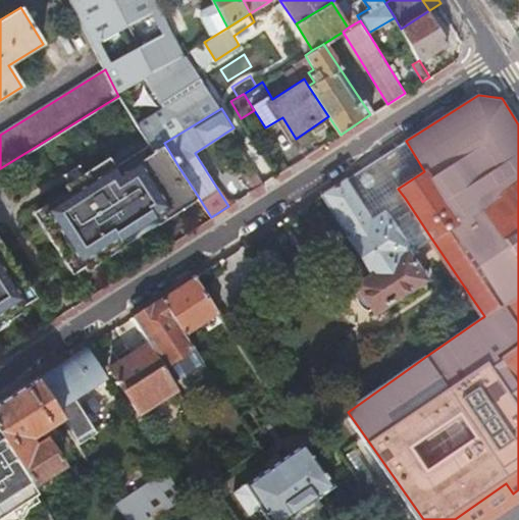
[(386,210),(415,252),(432,240),(405,198),(398,189),(424,171),(406,141),(347,178),(372,219),(386,210)]
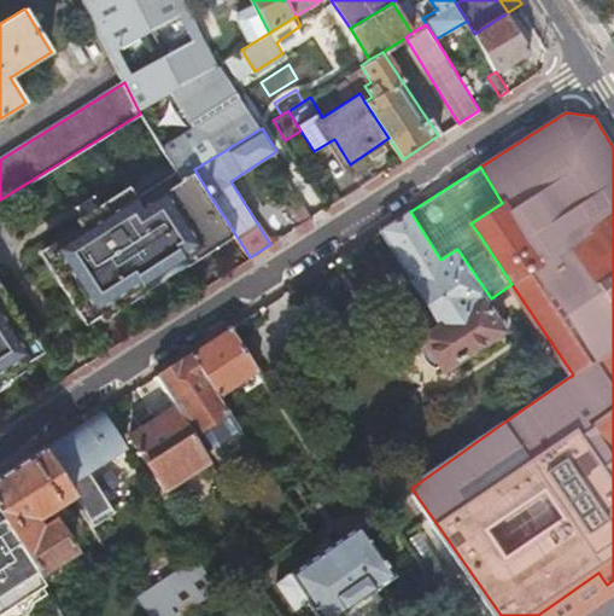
[(181,178),(176,169),(138,195),(130,184),(76,219),(83,230),(41,256),(46,262),(87,237),(106,225),(181,178)]
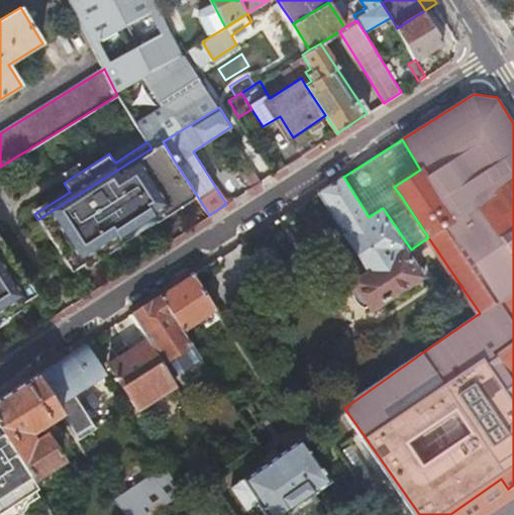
[(163,141),(151,148),(89,188),(73,198),(90,225),(102,244),(116,236),(118,240),(153,218),(150,213),(192,188),(178,167),(163,141)]
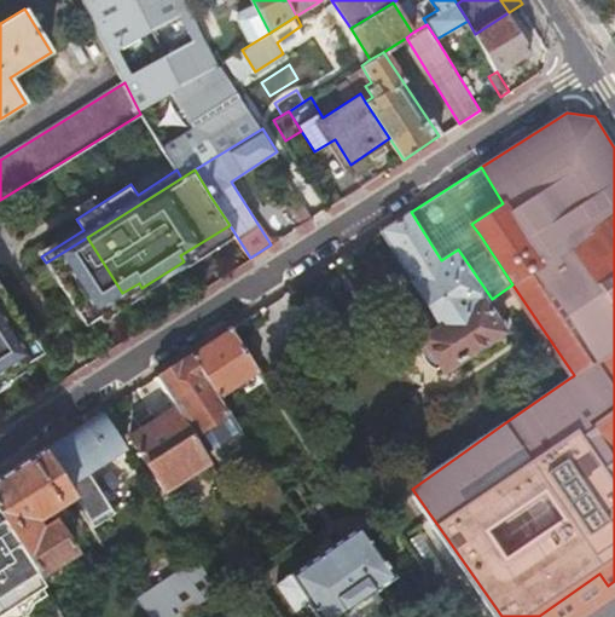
[(411,212),(382,231),(444,323),(423,336),(428,342),(421,346),(419,349),(419,350),(419,351),(431,368),(433,369),(435,369),(442,364),(445,369),(510,327),(492,299),(458,249),(441,260),(411,212)]
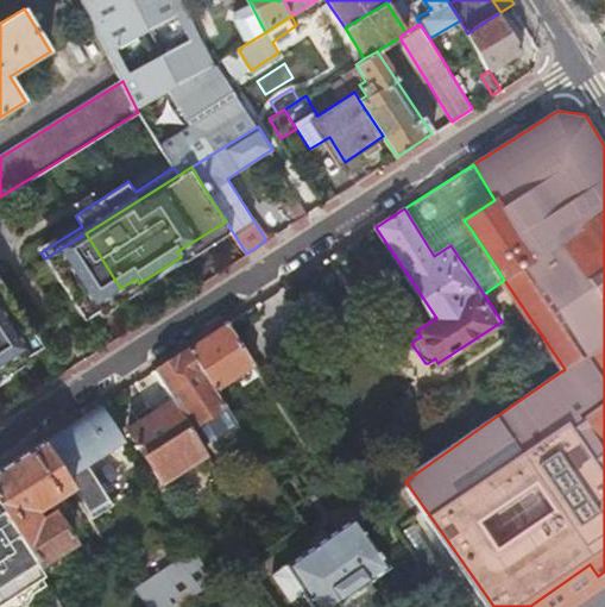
[(86,233),(45,258),(81,314),(120,288),(106,266),(86,233)]
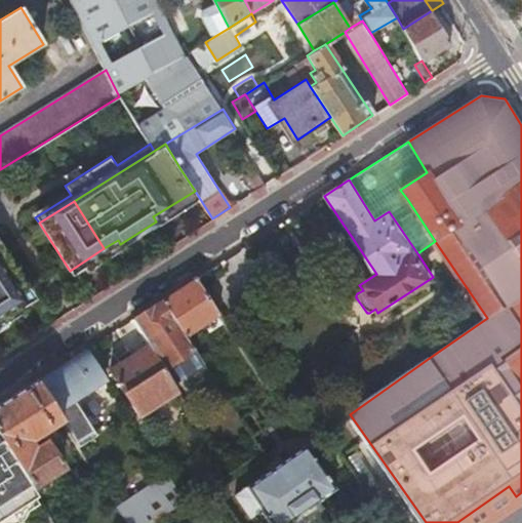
[(254,242),(226,269),(229,273),(214,286),(230,303),(273,264),(254,242)]
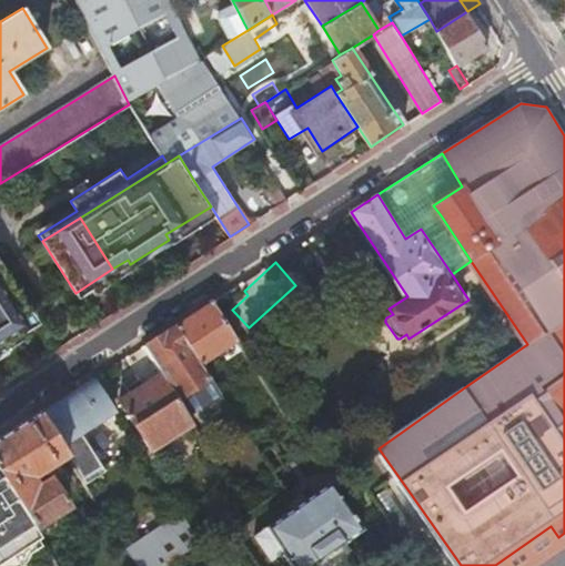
[(0,341),(33,321),(18,296),(0,268),(0,266),(1,266),(0,264),(0,341)]
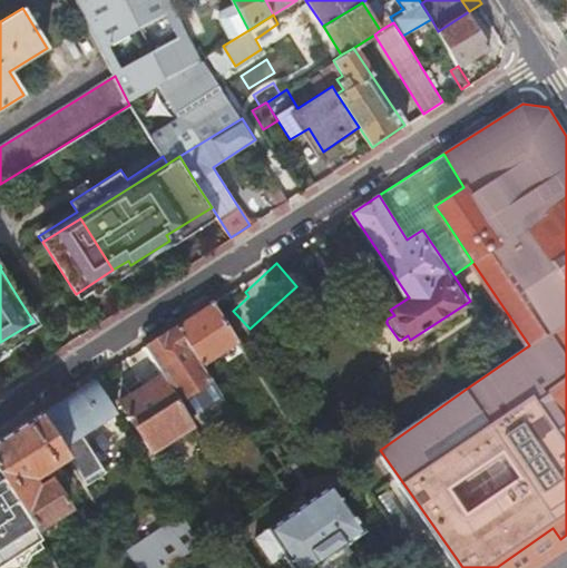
[(35,321),(1,267),(0,267),(0,268),(18,297),(33,322),(35,321)]
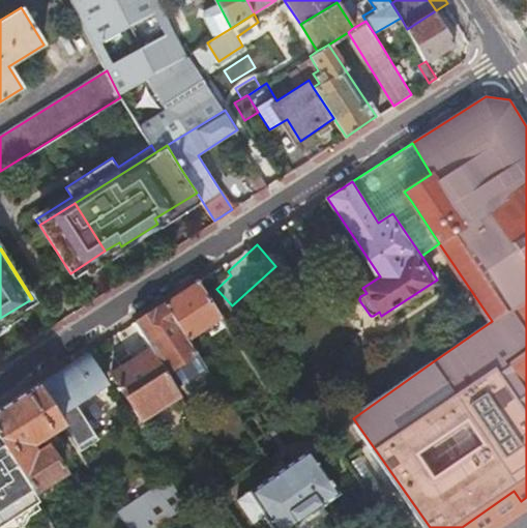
[(198,281),(165,301),(189,339),(222,318),(198,281)]
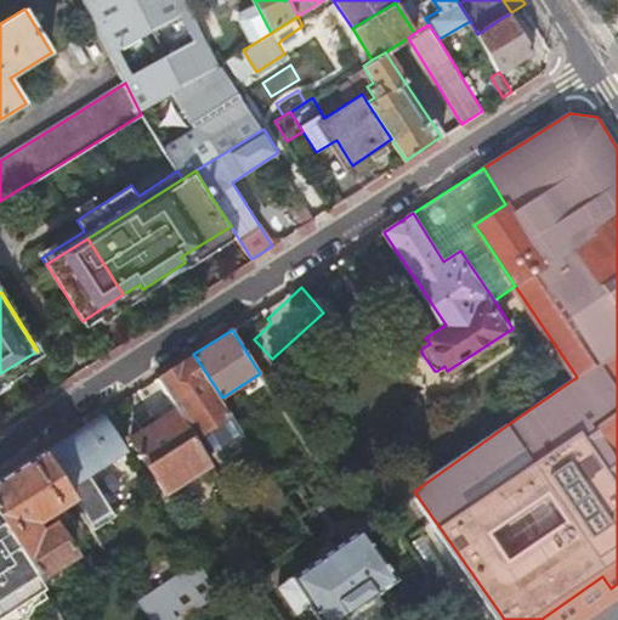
[(193,354),(158,377),(179,407),(197,437),(232,412),(222,398),(193,354)]
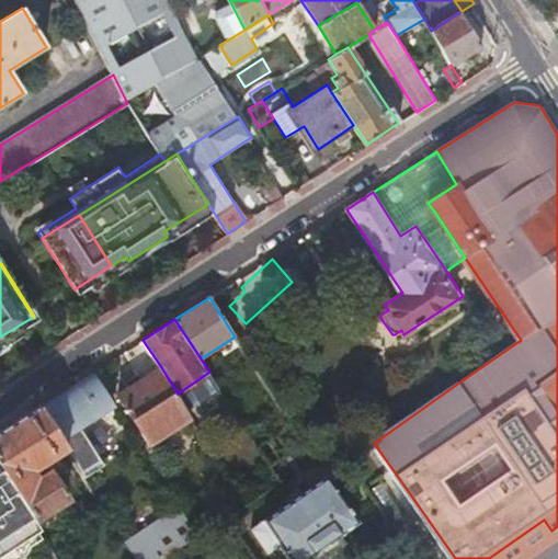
[(151,444),(193,417),(178,394),(161,367),(120,394),(151,444)]
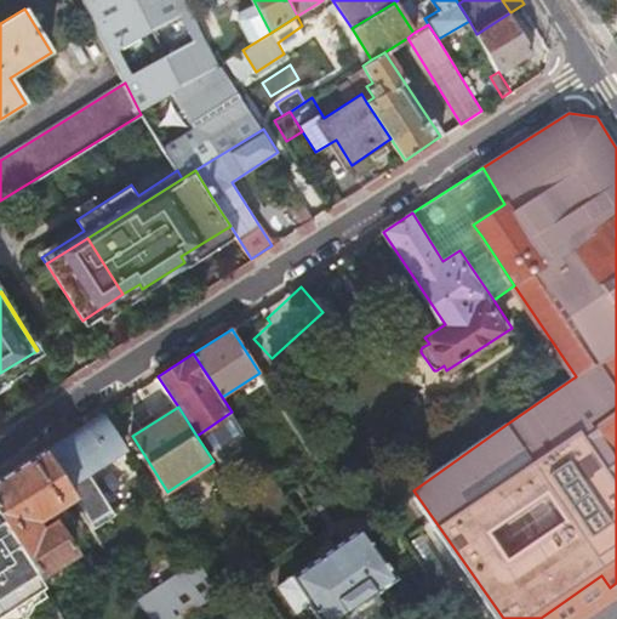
[(74,497),(95,528),(115,515),(87,470),(126,446),(104,412),(44,449),(74,497)]
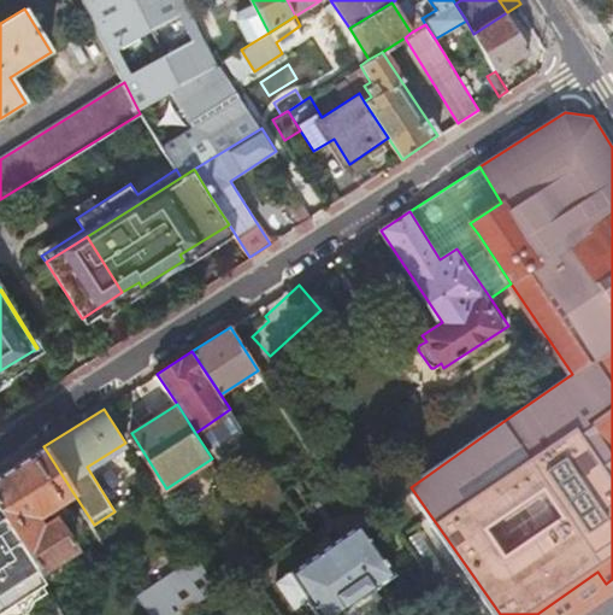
[(0,509),(0,510),(40,572),(75,549),(56,519),(42,526),(36,517),(74,493),(43,446),(0,474),(0,509)]
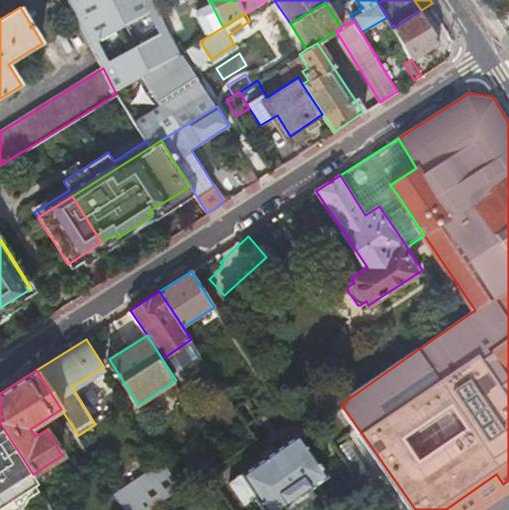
[(30,481),(35,478),(33,474),(0,423),(0,507),(34,486),(30,481)]
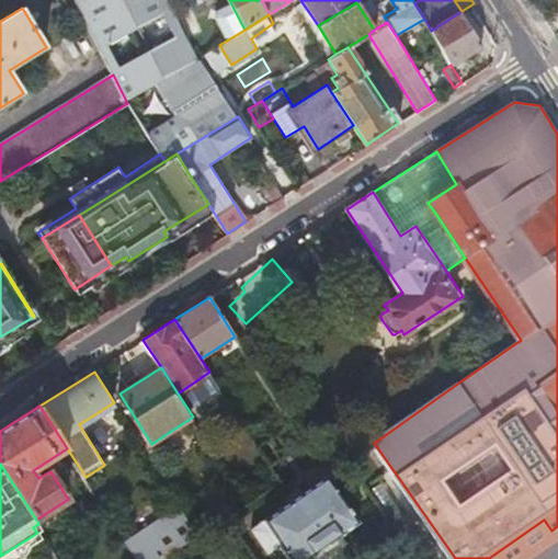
[(264,520),(264,521),(280,543),(291,558),(303,558),(359,521),(326,477),(264,520)]
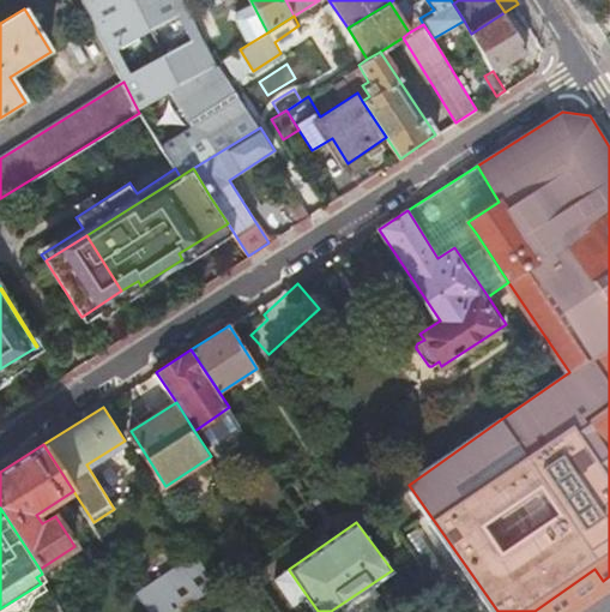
[(233,577),(251,565),(260,558),(252,546),(224,565),(233,577)]
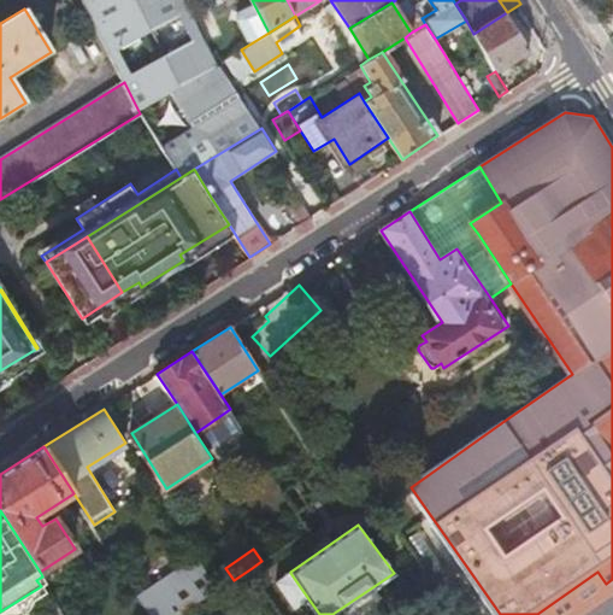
[(152,614),(181,614),(192,608),(220,589),(201,560),(142,599),(152,614)]
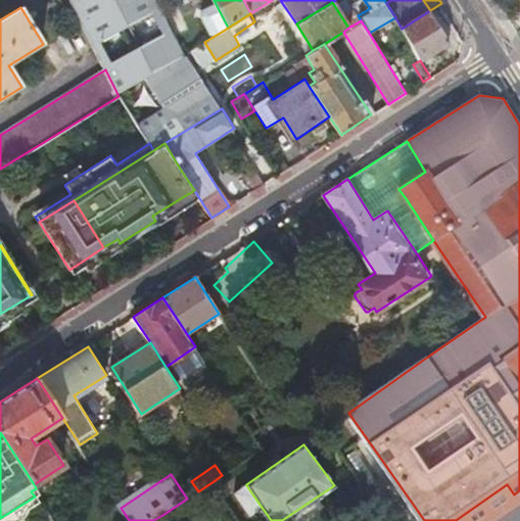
[(499,520),(519,506),(519,490),(514,494),(507,484),(456,520),(499,520)]
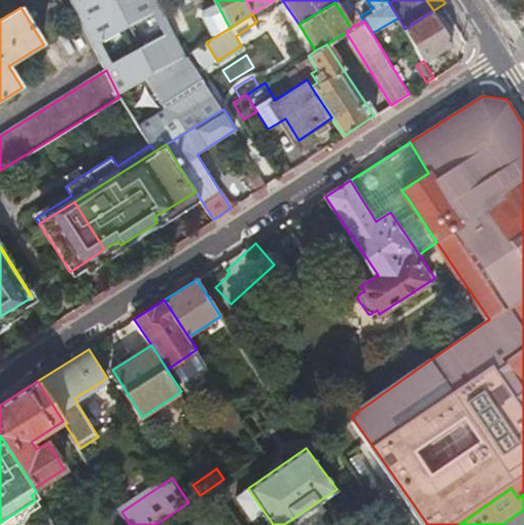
[(263,510),(248,489),(242,493),(241,500),(249,513),(255,514),(263,510)]
